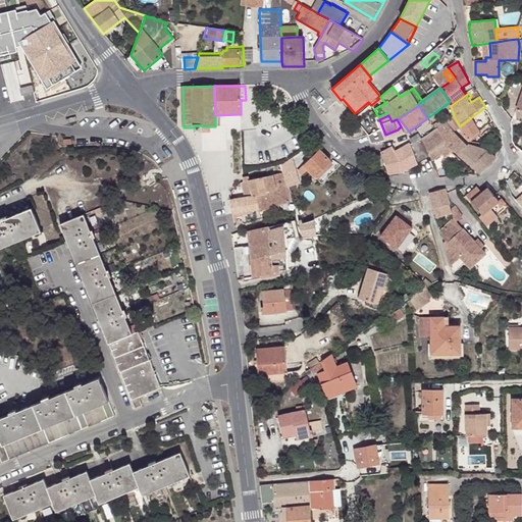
[(470,141),(480,132),(470,118),(460,126),(454,116),(447,122),(454,133),(457,131),(461,128),(470,141)]
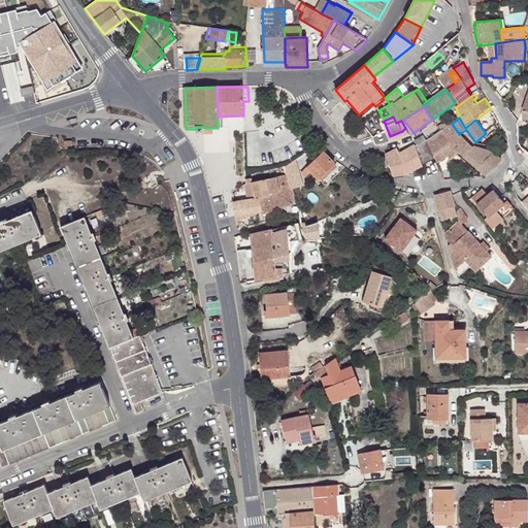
[(452,124),(443,130),(453,146),(458,155),(458,156),(460,155),(463,157),(473,150),(472,149),(459,134),(452,124)]
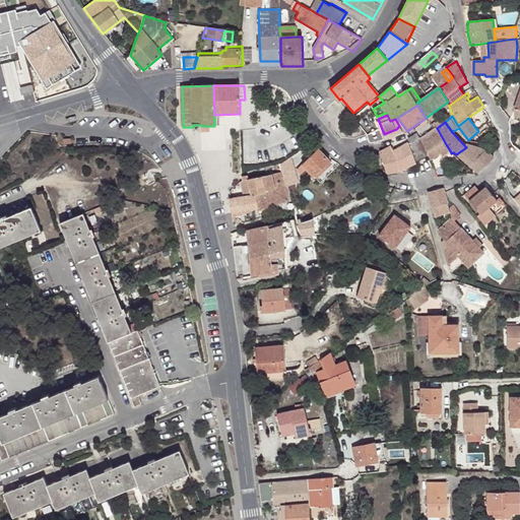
[(429,134),(419,138),(430,157),(439,152),(442,157),(451,152),(446,144),(437,128),(434,129),(429,134)]
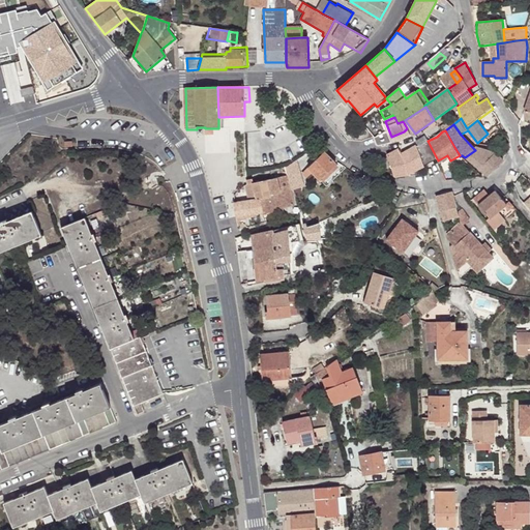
[(391,137),(393,142),(406,137),(404,131),(391,137)]
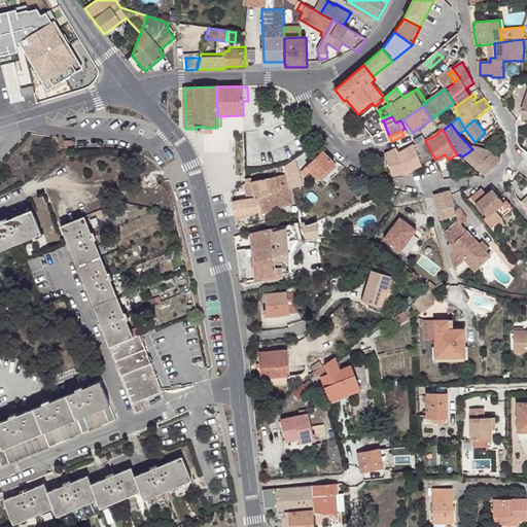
[(425,140),(415,146),(422,166),(435,160),(425,140)]
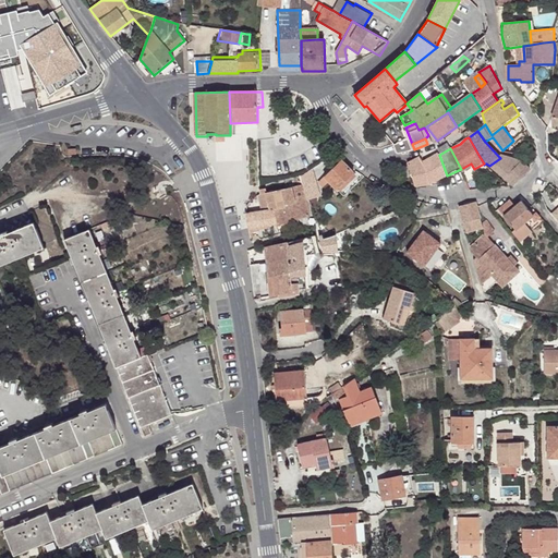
[(447,176),(439,155),(423,162),(421,158),(431,184),(447,176)]
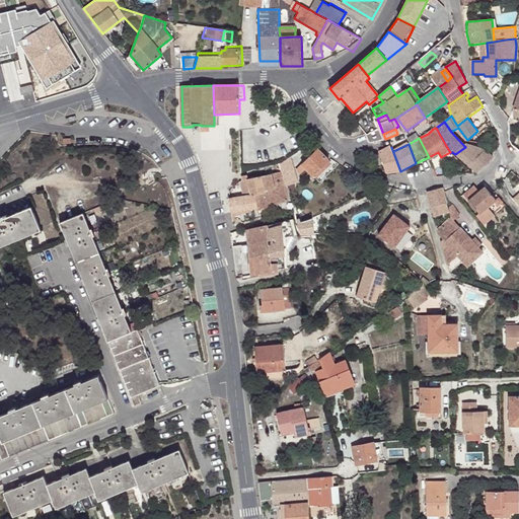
[(465,147),(455,154),(478,173),(494,158),(485,151),(467,145),(465,147)]
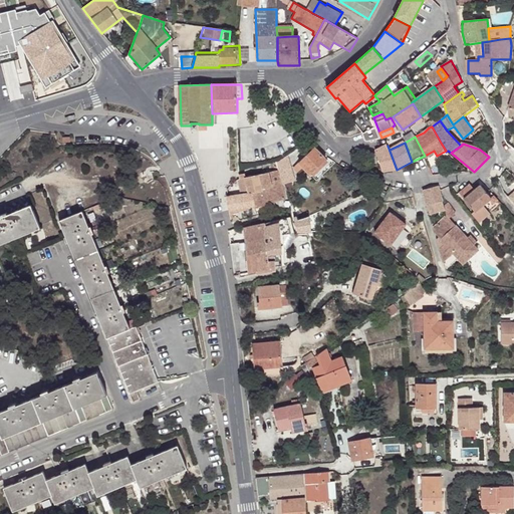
[(388,146),(386,147),(375,152),(381,172),(397,170),(388,146)]
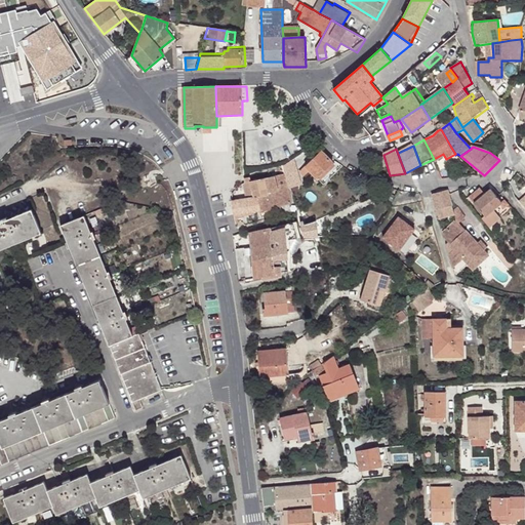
[(318,177),(333,163),(322,151),(300,170),(306,175),(311,170),(318,177)]
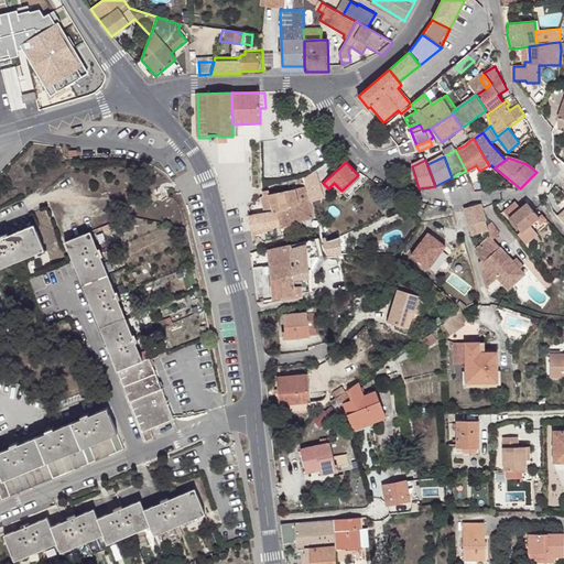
[(367,179),(360,173),(358,175),(342,191),(347,197),(367,179)]
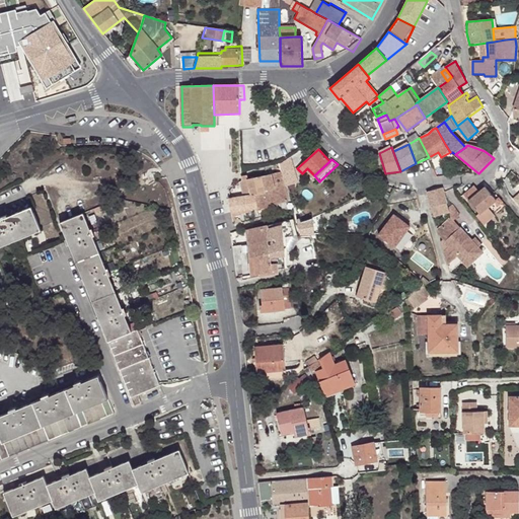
[(283,171),(283,172),(284,180),(290,179),(291,178),(289,170),(283,171)]
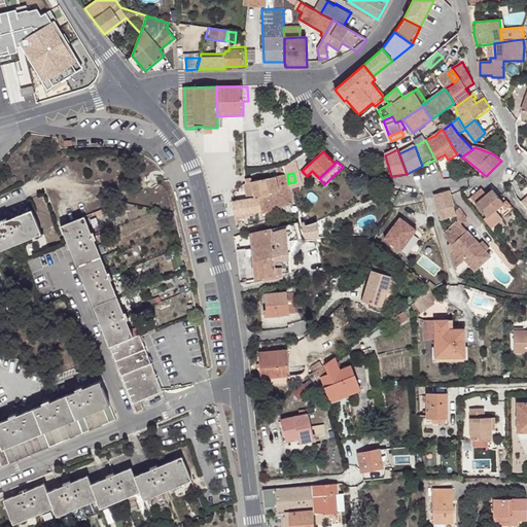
[(287,175),(265,179),(268,195),(290,190),(290,189),(288,183),(287,175)]
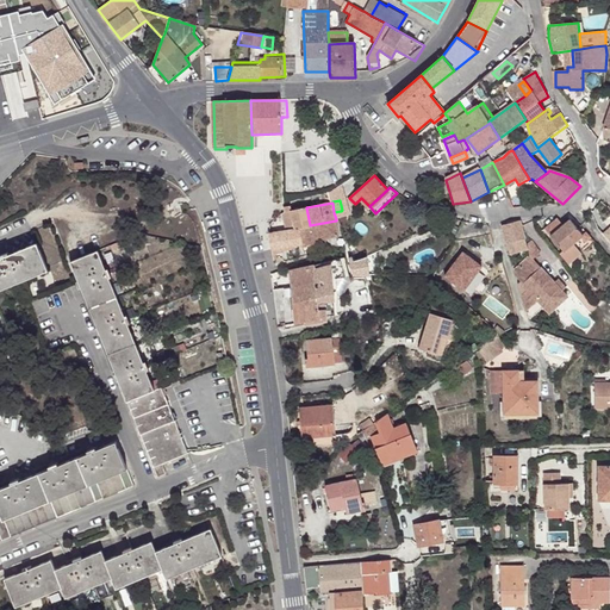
[(310,225),(306,207),(292,210),(291,206),(285,207),(285,210),(285,211),(282,212),(285,226),(286,231),(298,229),(310,226),(310,225)]
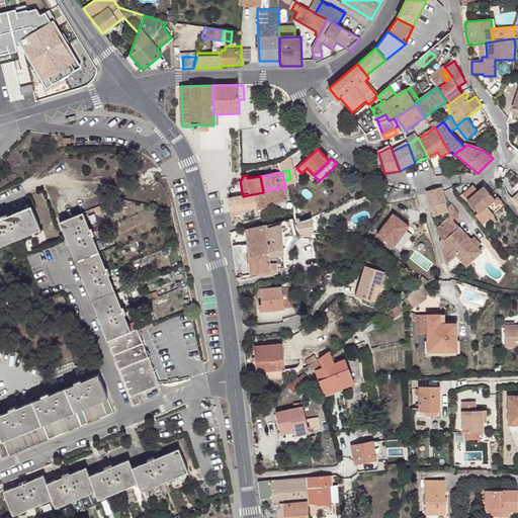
[(285,187),(263,191),(263,192),(253,194),(256,207),(256,211),(270,208),(269,206),(288,202),(285,187)]
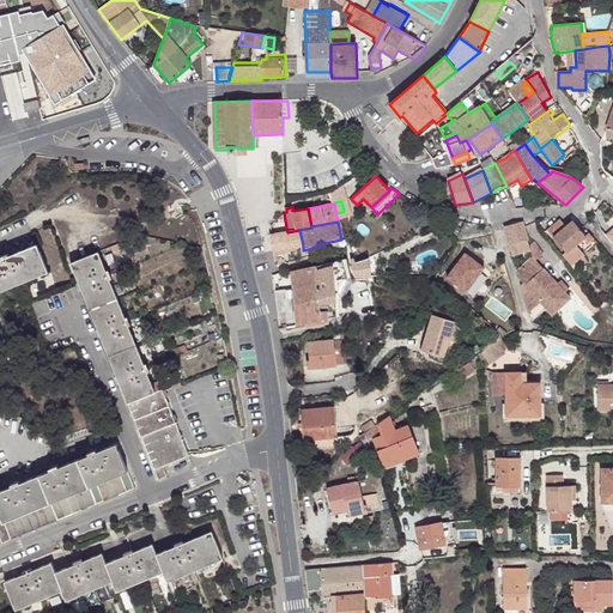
[(504,226),(505,229),(513,253),(530,247),(529,240),(525,224),(525,222),(504,226)]
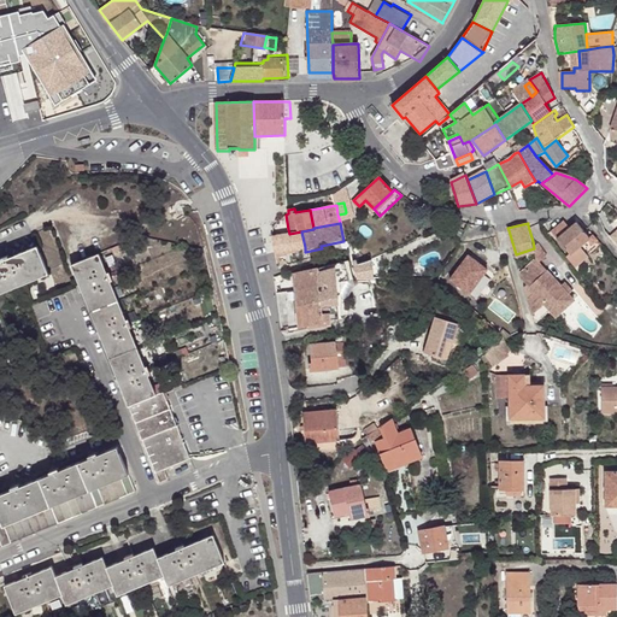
[(563,224),(551,234),(569,256),(566,257),(575,268),(587,258),(579,248),(589,240),(576,224),(569,230),(563,224)]
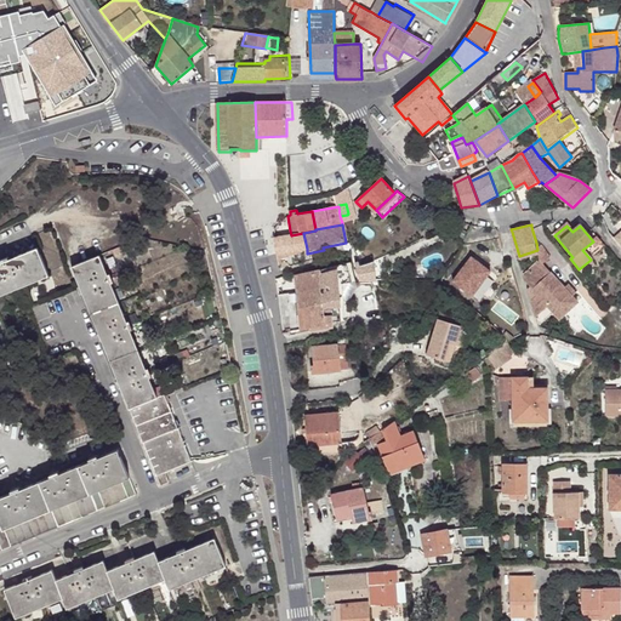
[(291,235),(273,239),(277,255),(277,260),(288,257),(288,256),(298,255),(297,251),(307,249),(303,233),(291,235)]
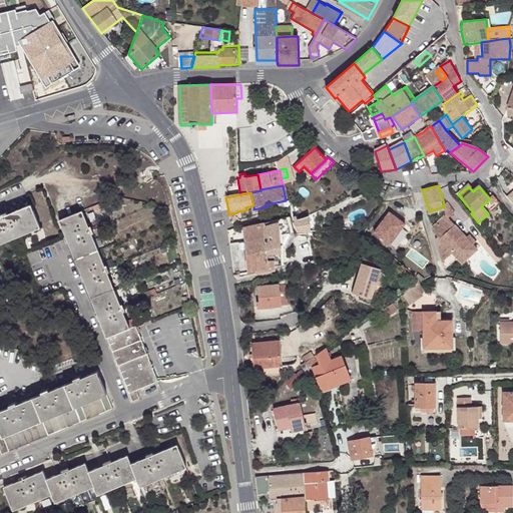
[(479,250),(474,245),(468,238),(450,218),(456,213),(448,203),(444,206),(447,215),(433,227),(435,232),(438,236),(436,238),(439,248),(443,262),(453,252),(463,264),(479,250)]
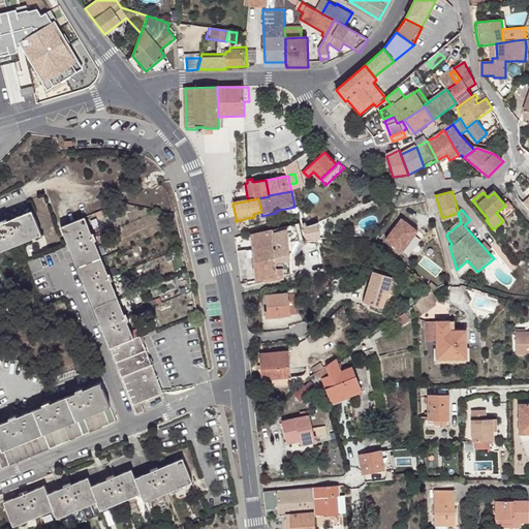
[(0,252),(41,236),(31,211),(0,223),(0,252)]
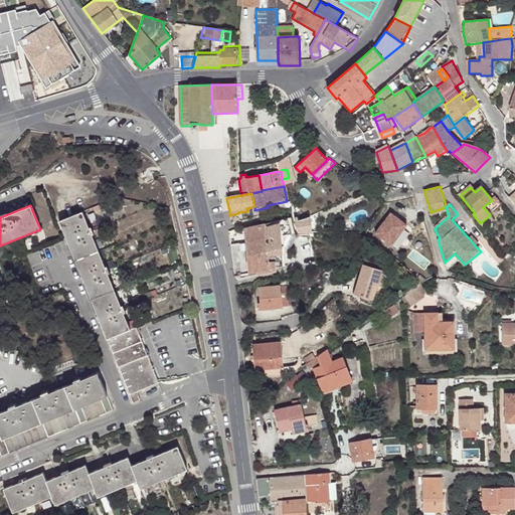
[(129,330),(81,212),(58,221),(106,340),(107,339),(133,404),(139,401),(136,392),(158,383),(135,327),(129,330)]
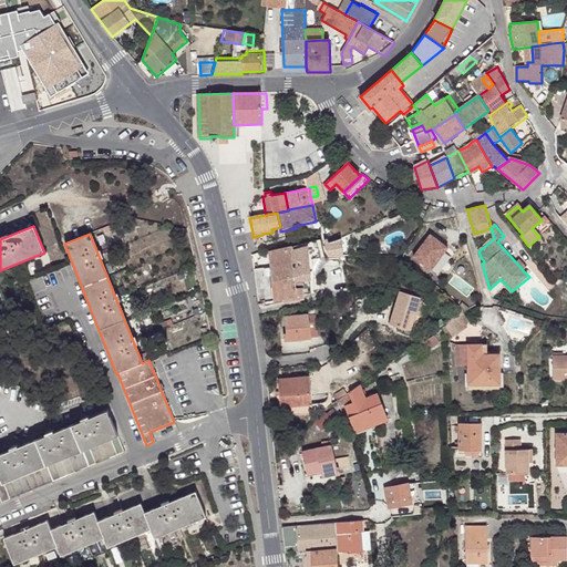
[(441,276),(456,257),(444,247),(446,244),(435,234),(418,256),(441,276)]
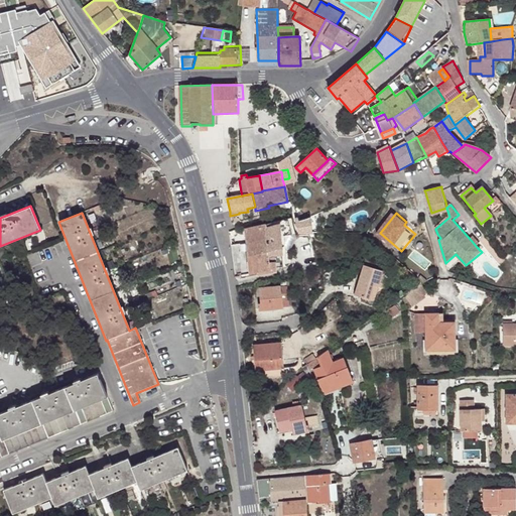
[(295,235),(291,219),(266,226),(244,230),(248,275),(270,270),(270,269),(282,268),(281,255),(282,255),(281,238),(286,238),(295,235)]
